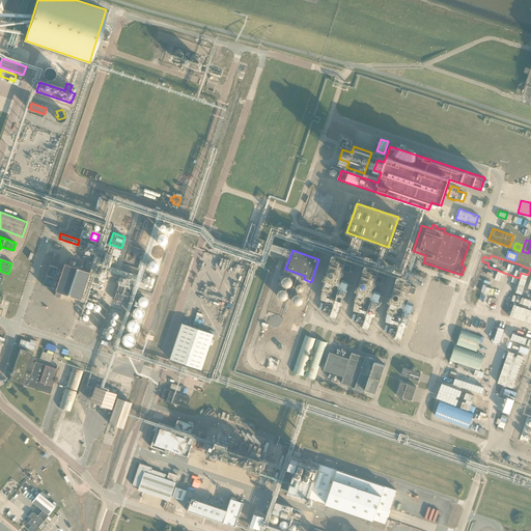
[(339,262),(333,260),(324,289),(320,299),(335,303),(330,315),(336,317),(345,290),(348,281),(342,279),(339,288),(335,301),(326,298),(328,291),(334,275),(338,277),(341,267),(338,266),(339,262)]
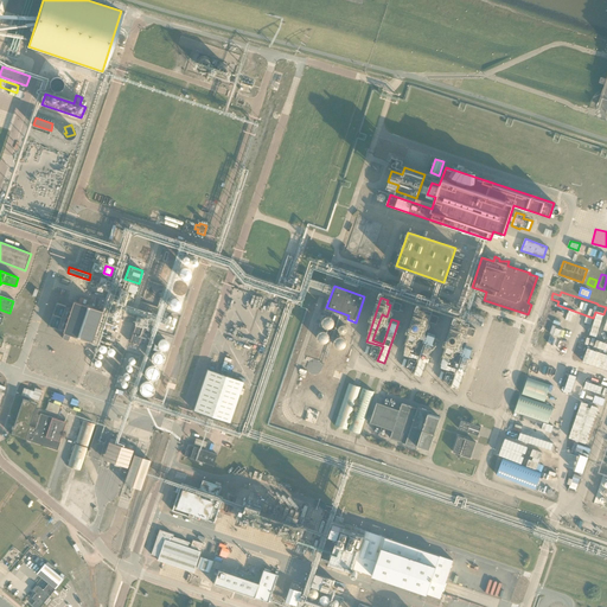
[(70,334),(91,342),(102,311),(74,301),(72,305),(63,332),(64,332),(63,336),(62,338),(68,339),(70,334)]
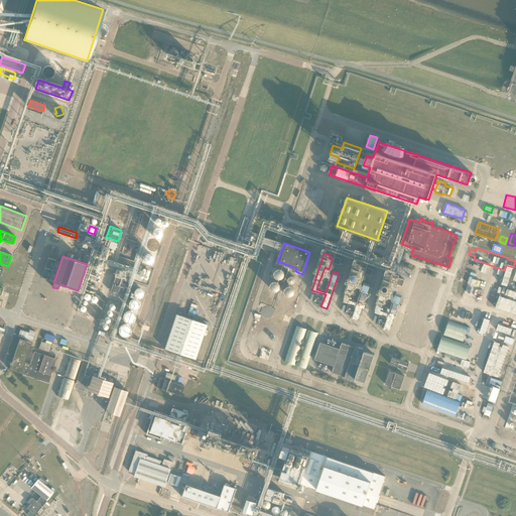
[(475,298),(484,270),(478,268),(479,267),(476,266),(476,265),(471,263),(460,293),(475,298)]
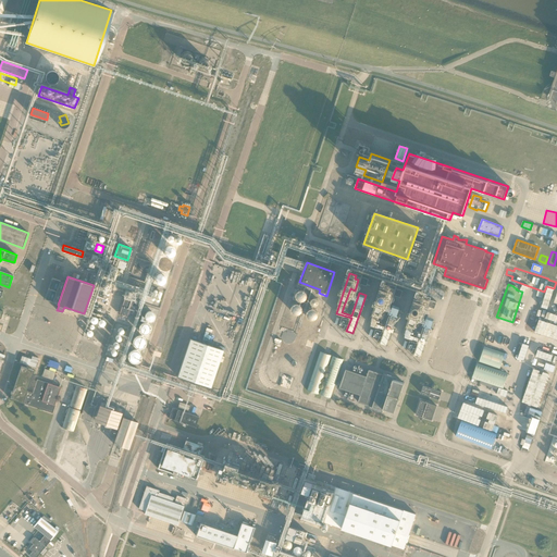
[(390,287),(383,285),(373,316),(371,324),(385,330),(381,343),(386,345),(396,317),(399,307),(393,305),(390,314),(385,327),(375,324),(379,318),(384,300),(388,301),(393,291),(388,289),(390,287)]
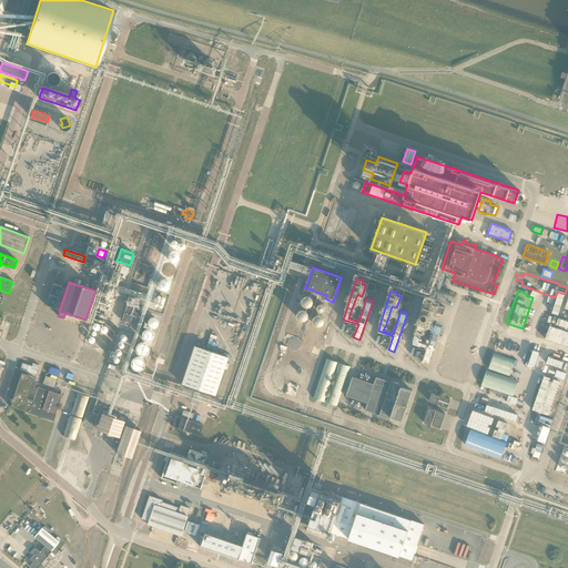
[(313,306),(313,296),(304,296),(304,306),(313,306)]
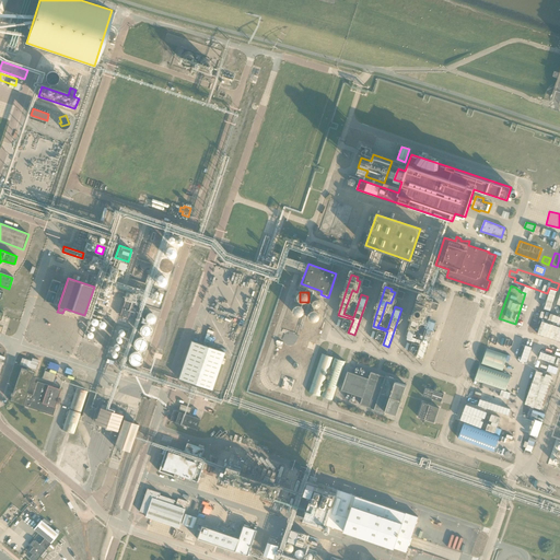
[(426,300),(420,298),(409,329),(407,338),(421,342),(417,356),(422,358),(432,329),(433,329),(436,319),(429,317),(426,327),(427,327),(422,340),(411,337),(415,330),(420,314),(424,315),(429,304),(426,303),(426,300)]
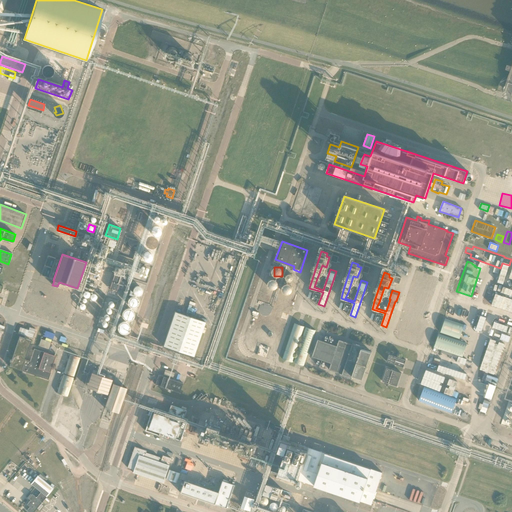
[(485,273),(476,298),(491,303),(499,278),(493,276),(493,278),(490,277),(490,276),(485,273)]
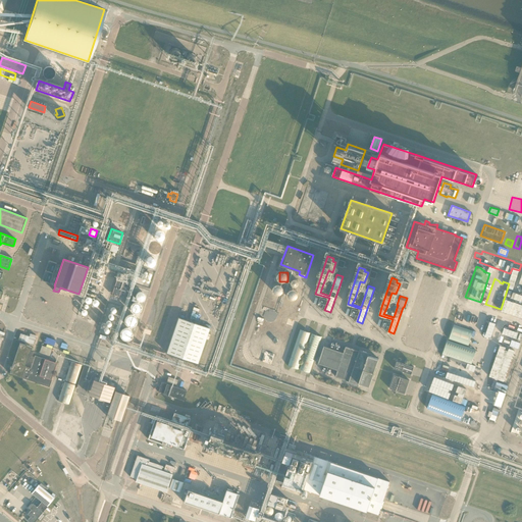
[(111,295),(118,297),(123,282),(116,279),(111,295)]
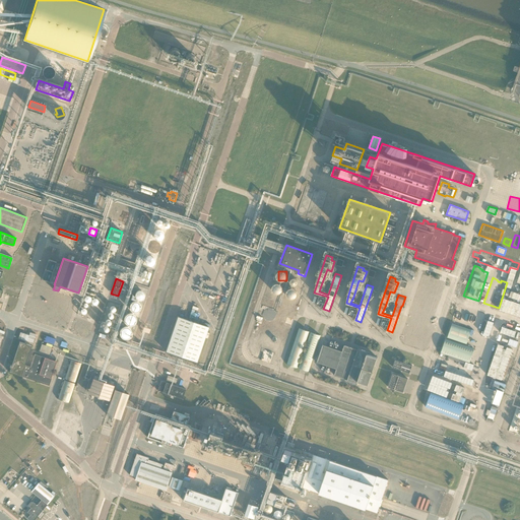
[(519,316),(519,285),(511,313),(519,316)]
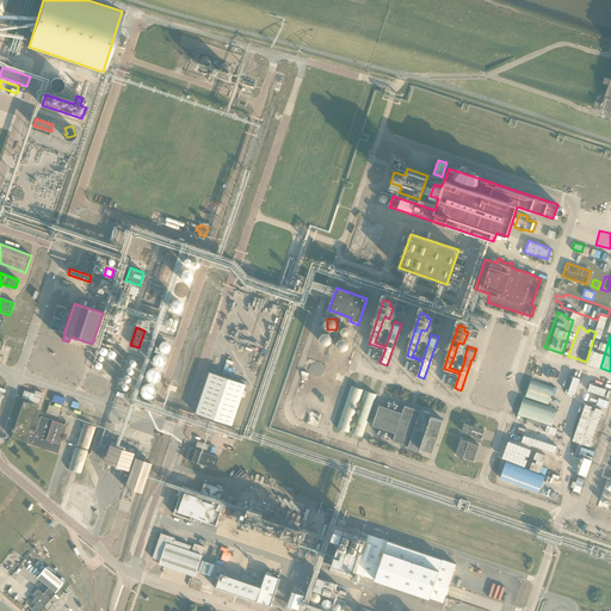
[(346,338),(339,341),(343,350),(350,346),(346,338)]
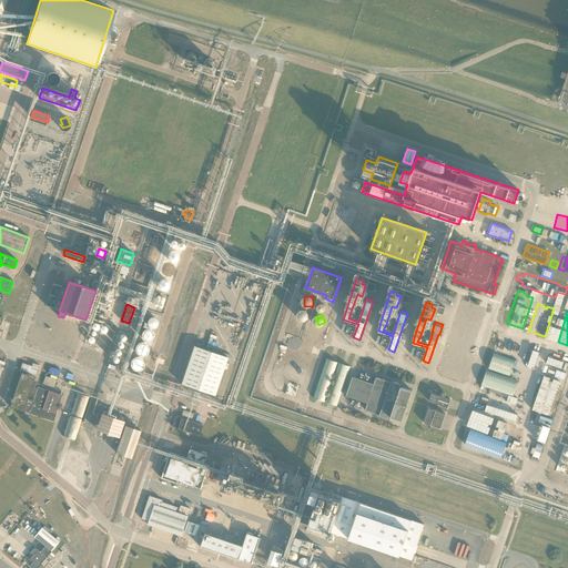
[(153,316),(148,323),(154,328),(160,323),(153,316)]
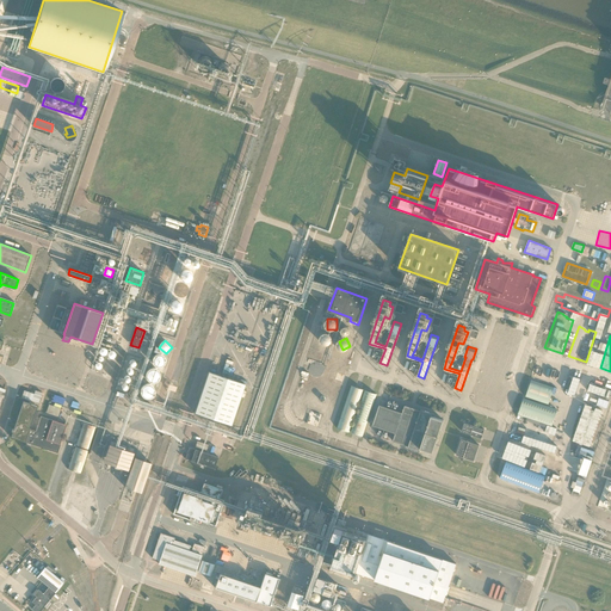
[(155,365),(166,365),(165,355),(154,355),(155,365)]
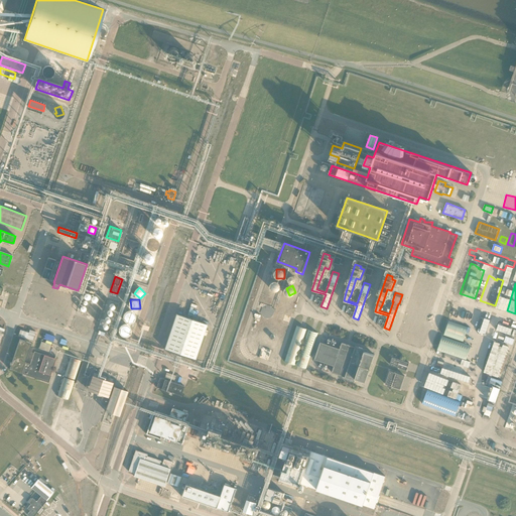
[(138,317),(132,309),(124,315),(130,324),(138,317)]
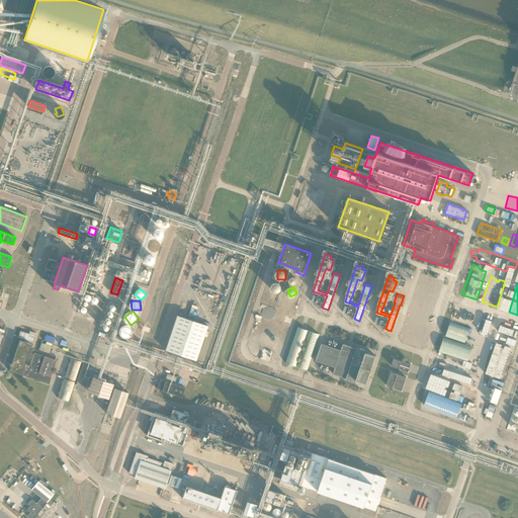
[(287,313),(284,324),(290,326),(294,315),(287,313)]
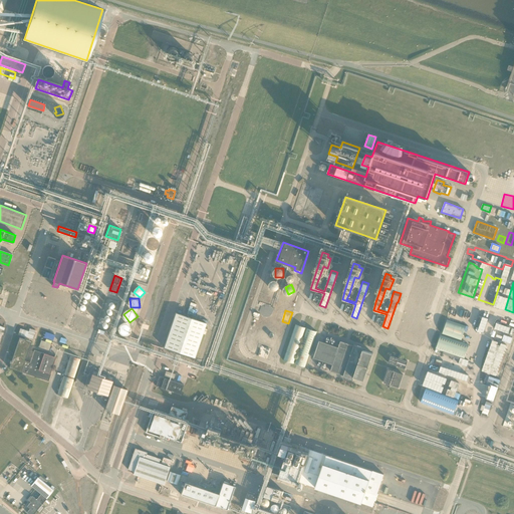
[(206,323),(176,313),(164,347),(195,357),(206,323)]
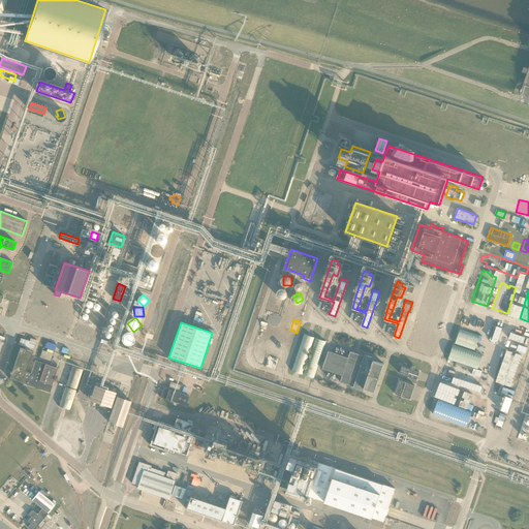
[(498,341),(503,327),(497,325),(496,328),(494,327),(494,324),(489,322),(484,337),(498,341)]
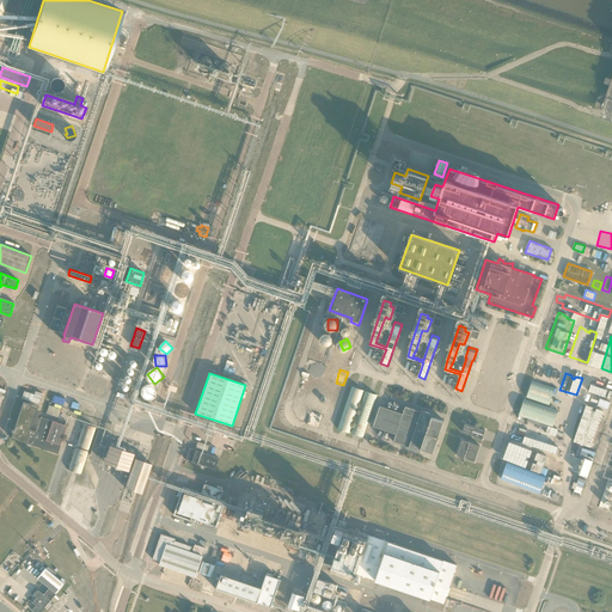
[(609,385),(592,380),(587,393),(605,398),(609,385)]
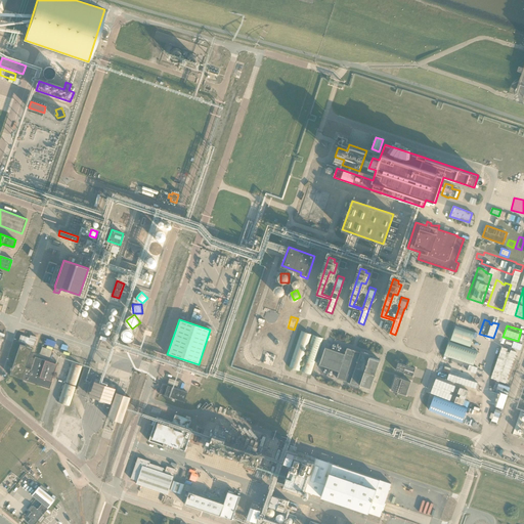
[(470,347),(475,333),(455,326),(450,340),(470,347)]
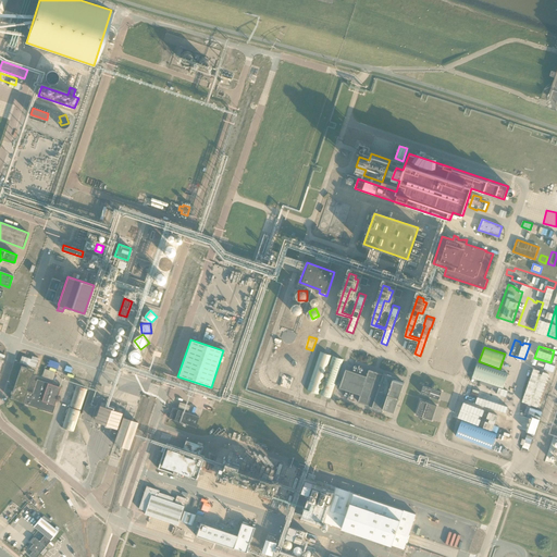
[(131,350),(131,361),(140,361),(140,351),(131,350)]
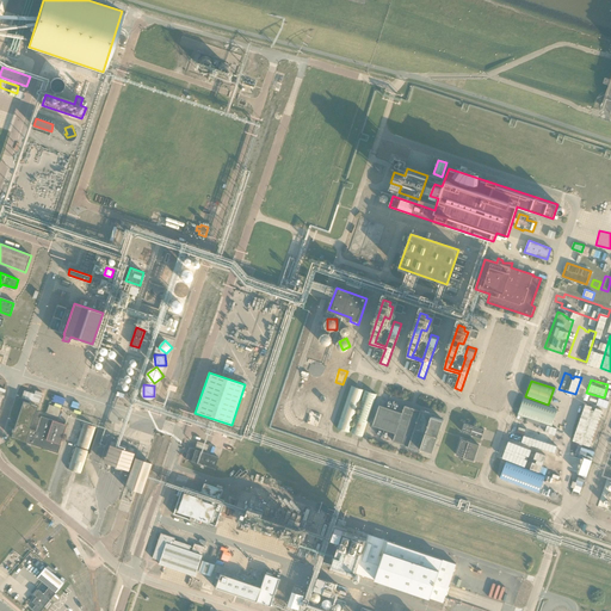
[(337,427),(349,432),(364,389),(351,386),(337,427)]
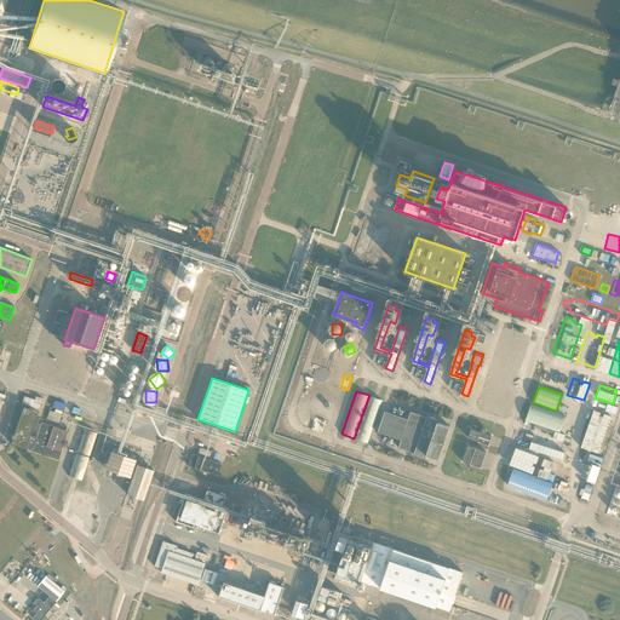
[(355,438),(367,442),(383,400),(369,396),(355,438)]
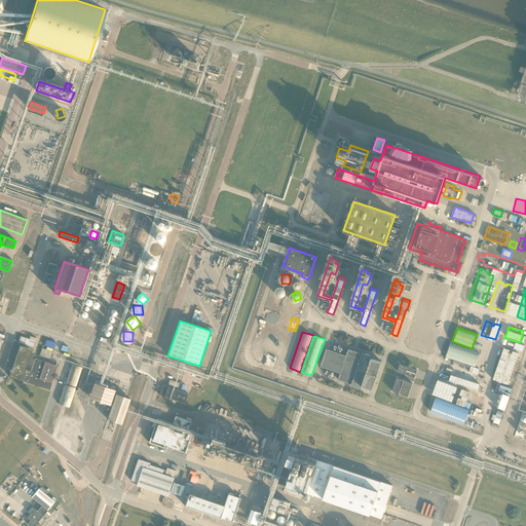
[(515,344),(502,340),(501,342),(514,347),(514,348),(522,351),(524,345),(516,342),(515,344)]
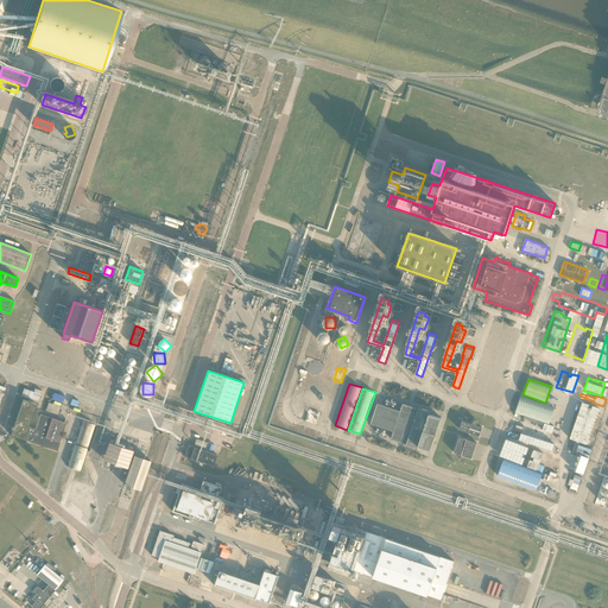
[(549,424),(555,407),(520,397),(515,412),(549,424)]
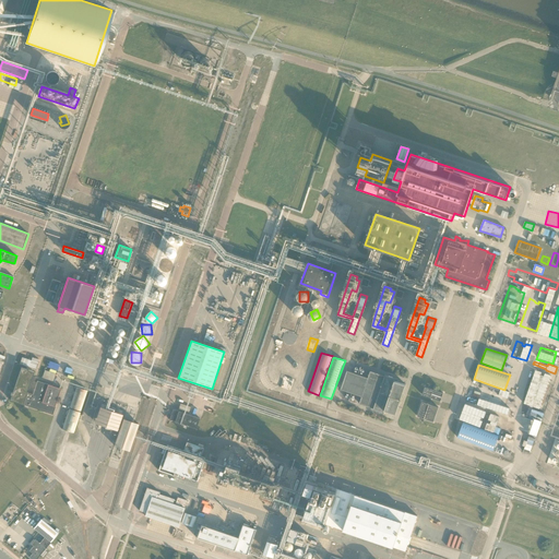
[(12,395),(10,400),(52,414),(56,406),(55,406),(61,389),(37,381),(33,394),(26,392),(34,371),(21,367),(13,392),(12,392),(11,392),(10,394),(11,395),(12,395)]
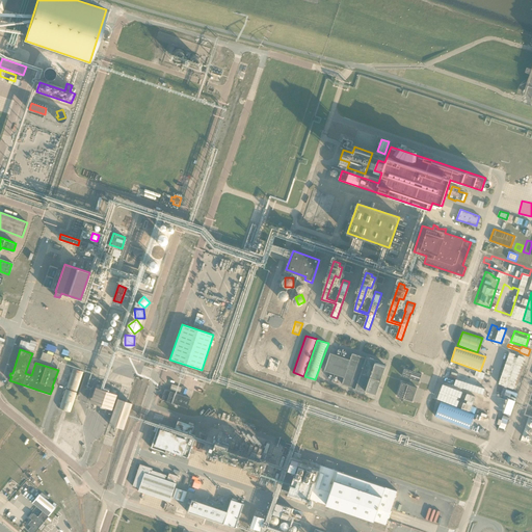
[(507,349),(502,365),(523,371),(525,366),(522,365),(523,362),(526,363),(528,356),(507,349)]
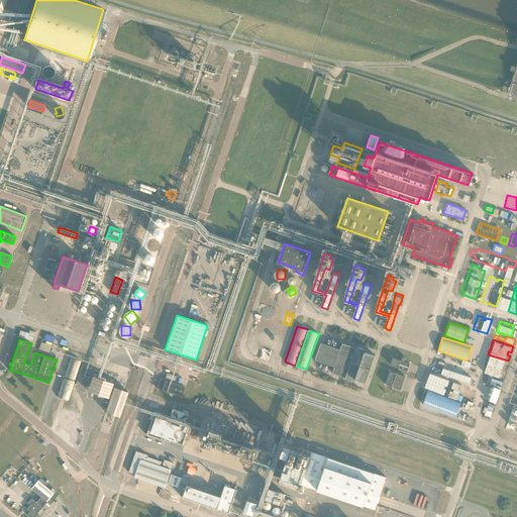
[(39,349),(49,352),(52,345),(41,342),(39,349)]
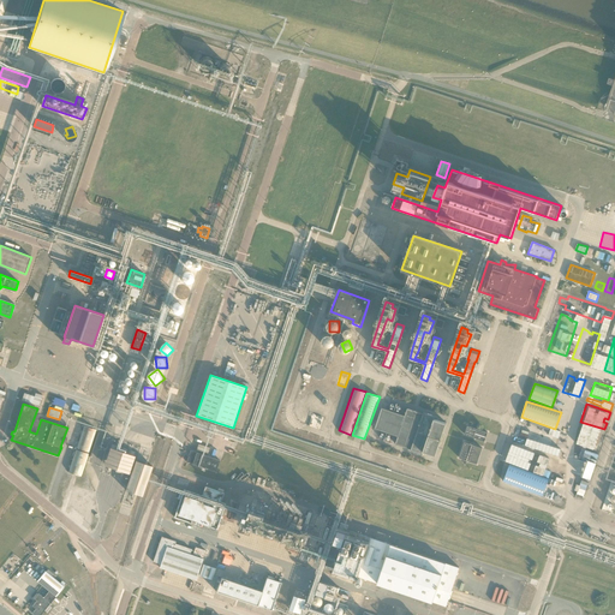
[(381,407),(374,428),(396,436),(394,443),(410,448),(410,451),(422,454),(423,451),(435,455),(446,423),(434,419),(435,416),(423,412),(422,413),(406,408),(404,416),(381,407)]
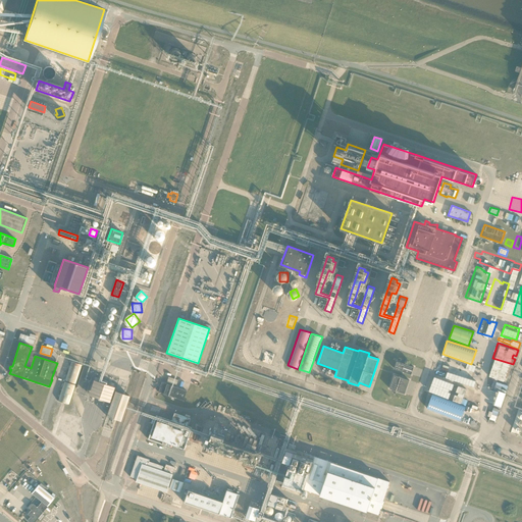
[(82,365),(71,361),(65,380),(75,383),(82,365)]
